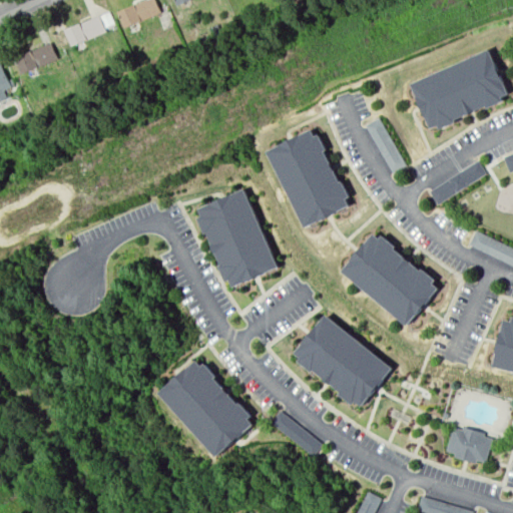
[(155,0),(160,12),(129,26),(122,8),(141,0),(155,0)]
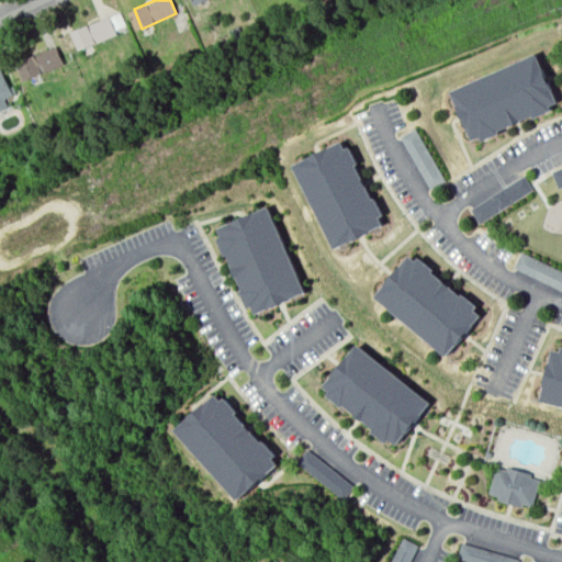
[(116,34),(98,41),(97,37),(80,43),(75,31),(110,17),(116,34)]
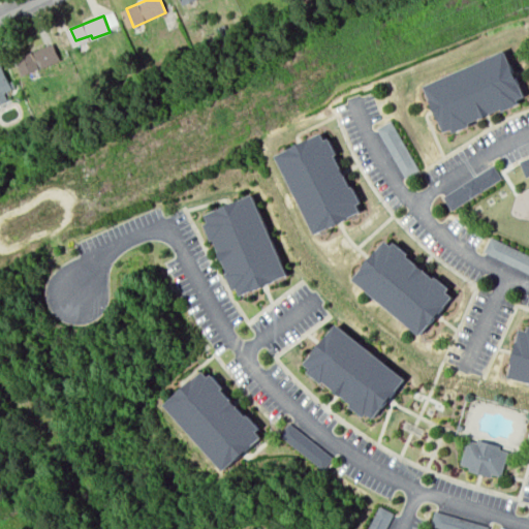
[(59,60),(27,73),(19,56),(52,42),(59,60)]
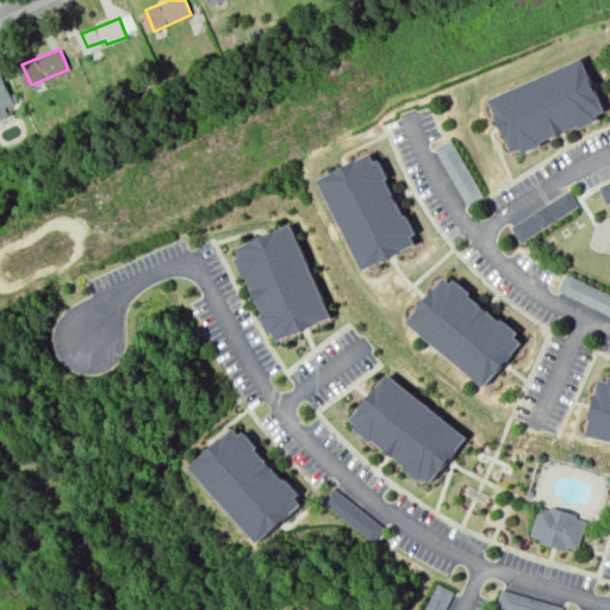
[(609,100),(609,107),(512,148),(491,92),(591,53),(609,100)]
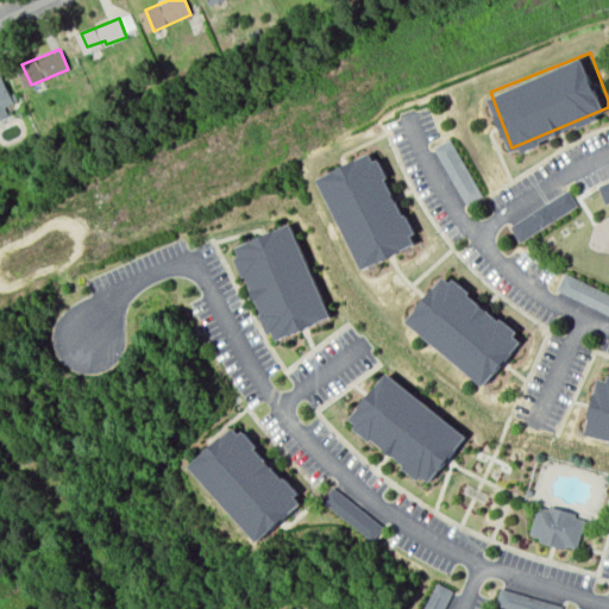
[(5,106),(14,102),(0,73),(0,121),(11,118),(5,106)]
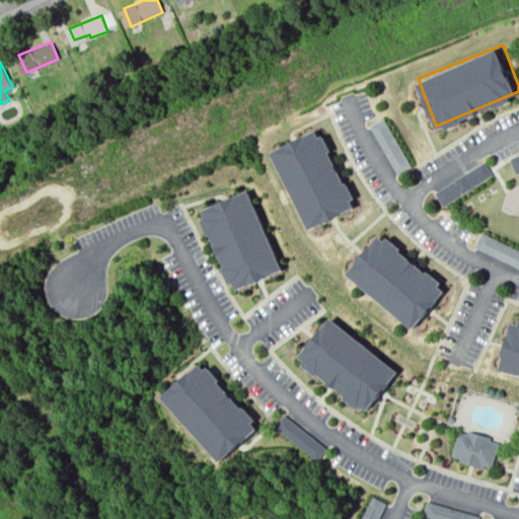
[(410,168),(379,118),(367,126),(397,175),(410,168)]
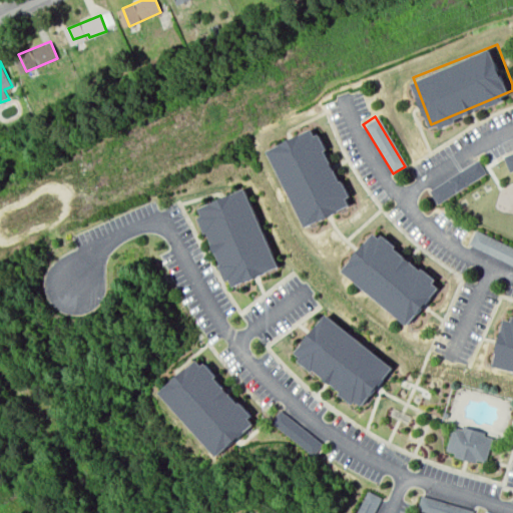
[(305,227),(268,145),(313,124),(351,206),(305,227)]
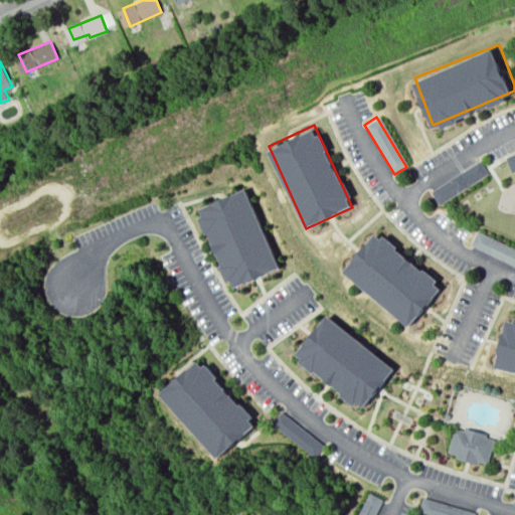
[(514,172),(514,171),(514,148),(505,153),(514,172)]
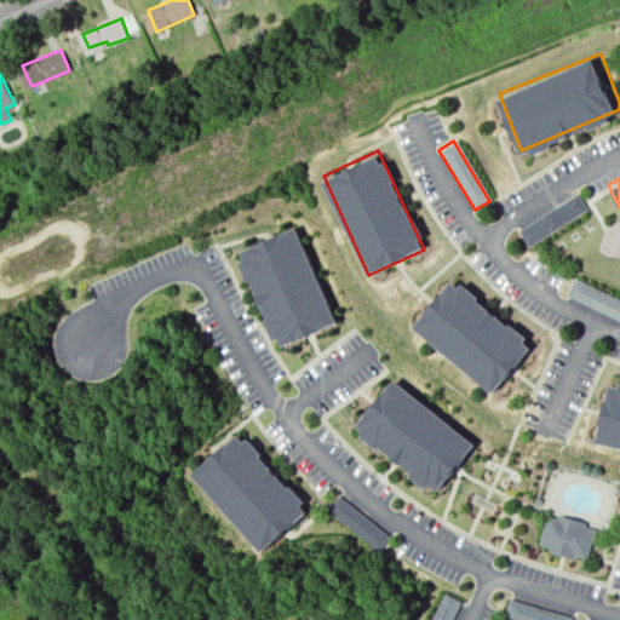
[(585,193),(527,231),(537,246),(595,207),(585,193)]
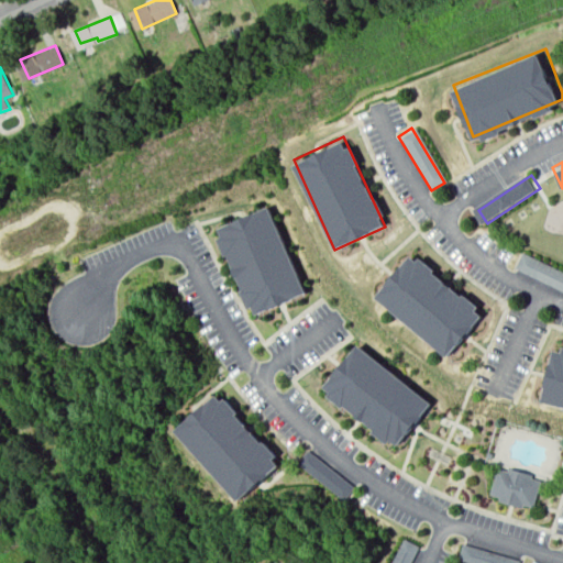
[(261,320),(219,230),(269,207),(311,297),(261,320)]
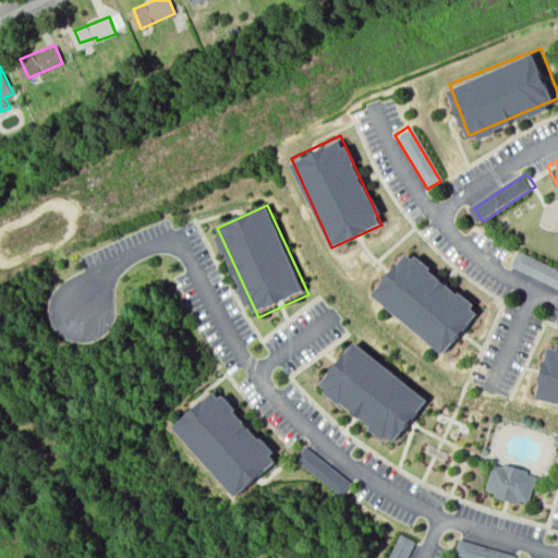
[(557,269),(518,247),(510,261),(557,287),(557,269)]
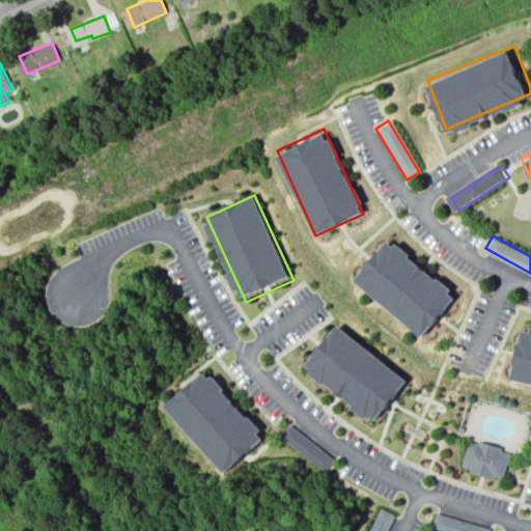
[(422,339),(353,276),(388,238),(457,301),(422,339)]
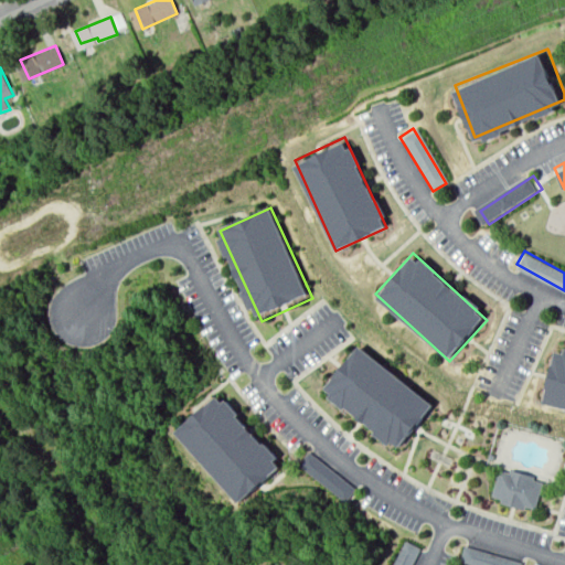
[(397,448),(318,388),(351,344),(430,404),(397,448)]
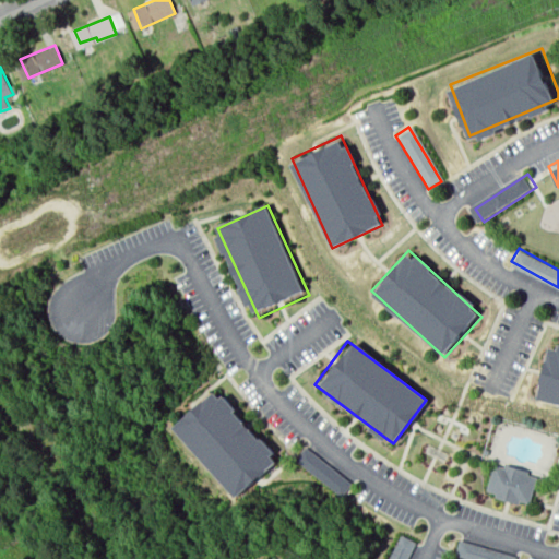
[(558,401),(539,396),(552,344),(558,345),(558,401)]
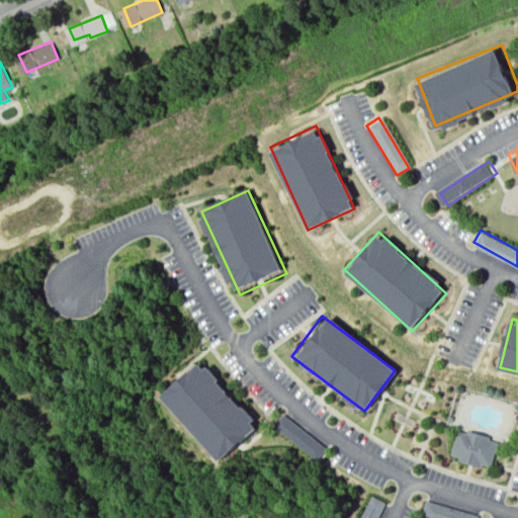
[(223,460),(164,392),(202,358),(262,428),(223,460)]
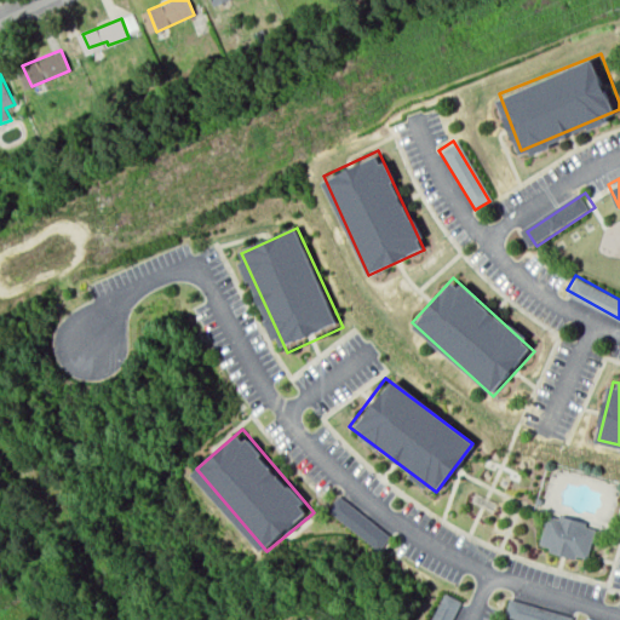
[(395,537),(339,494),(328,509),(384,551),(395,537)]
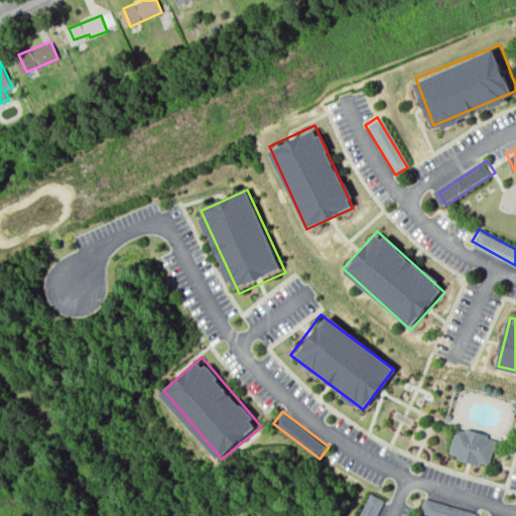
[(486,468),(447,456),(457,426),(495,438),(486,468)]
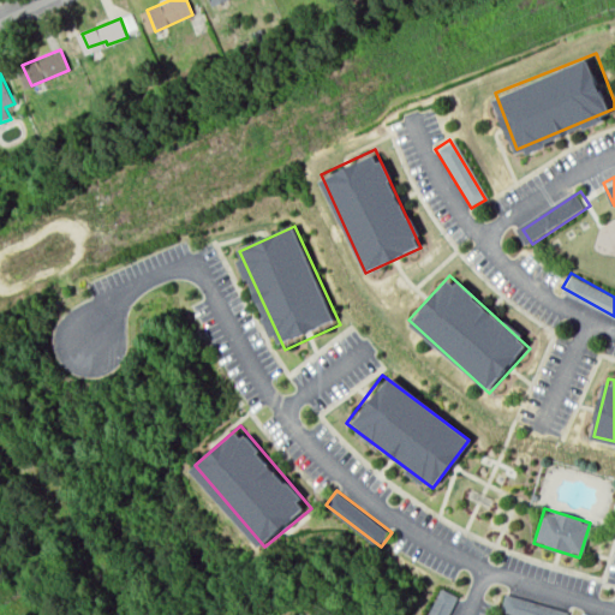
[(442,580),(425,614),(445,614),(458,589),(442,580)]
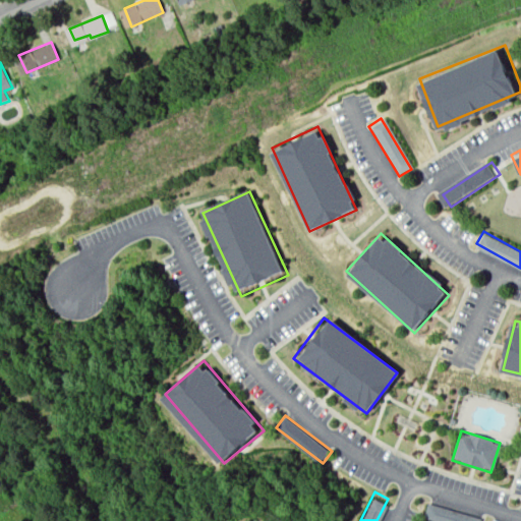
[(426,515),(443,520),(484,520),(431,502),(426,515)]
